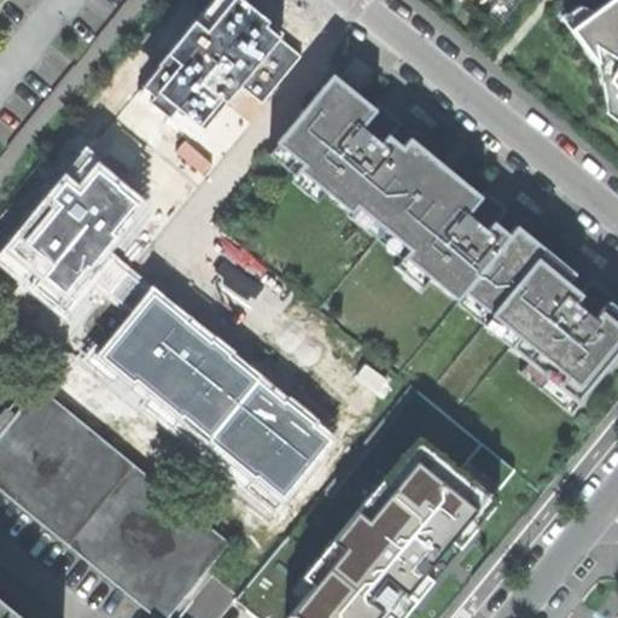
[(233,0),(214,0),(141,88),(197,134),(239,85),(262,103),(301,56),(233,0)]
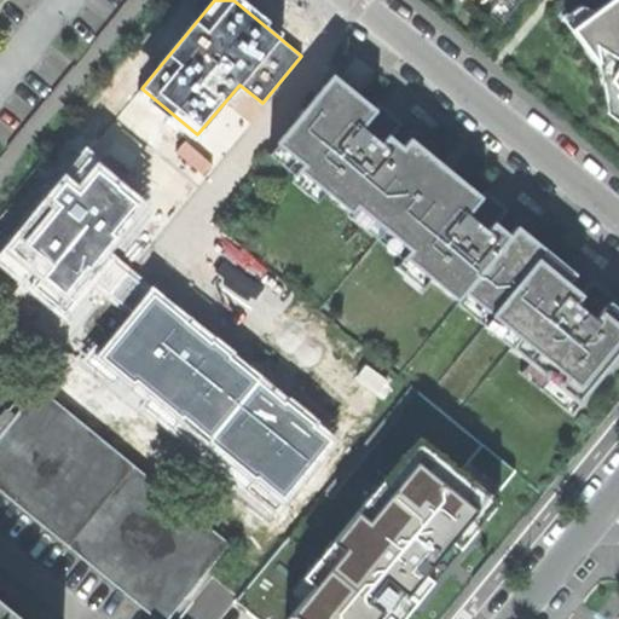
[(618,0),(611,0),(572,30),(618,93),(618,0)]
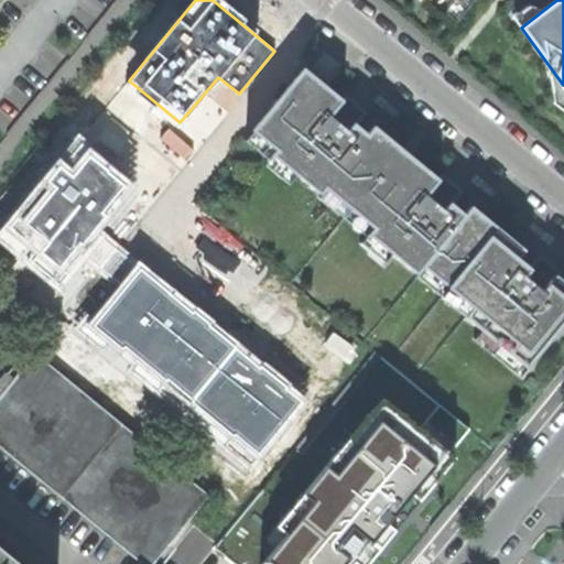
[(362,117),(303,68),(251,130),(275,150),(271,154),(321,195),(326,188),(373,228),(368,235),(418,274),(423,267),(474,308),(465,317),(527,368),(563,322),(563,282),(535,259),(529,267),(518,258),(524,250),(472,206),(465,214),(453,204),(459,196),(373,126),(367,133),(356,125),(362,117)]
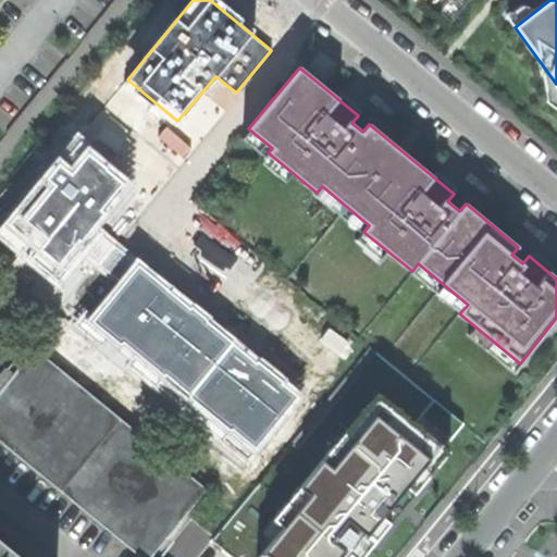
[(2,224),(59,271),(136,180),(78,132),(2,224)]
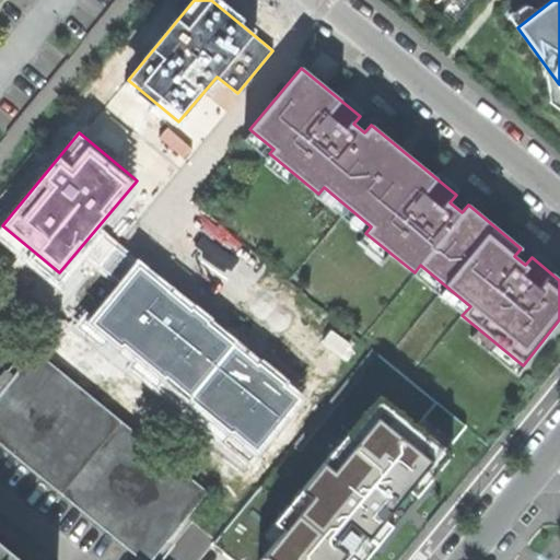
[(301,392),(139,258),(88,319),(251,453),(301,392)]
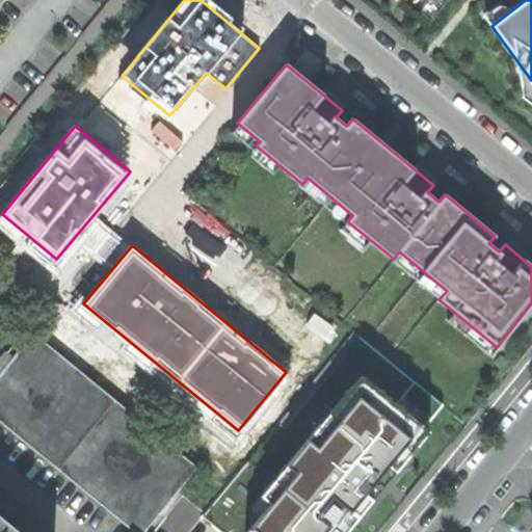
[(0,422),(134,531),(140,531),(195,466),(33,333),(0,373),(0,422)]
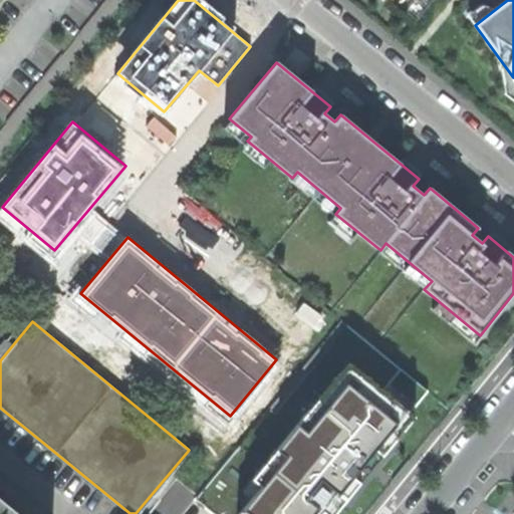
[(415,415),(351,362),(254,481),(263,489),(241,513),(322,513),(323,513),(324,513),(335,513),(361,483),(353,477),(375,451),(381,456),(415,415)]
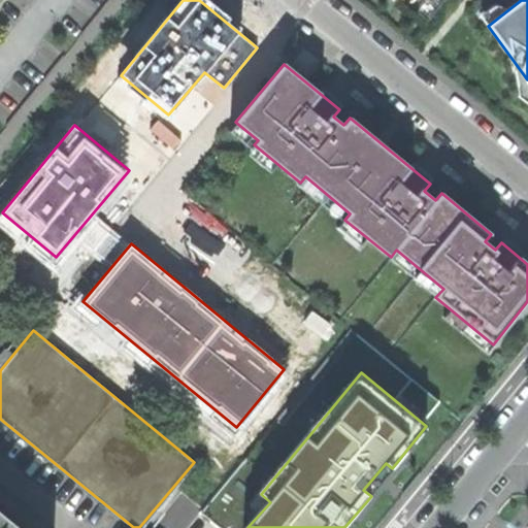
[(0,527),(17,527),(0,514),(0,527)]
